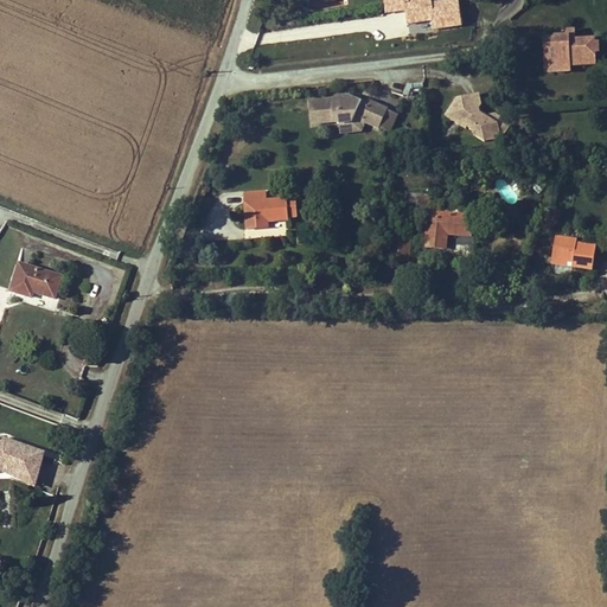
[(372,10),(370,0),(347,0),(349,12),(372,10)]
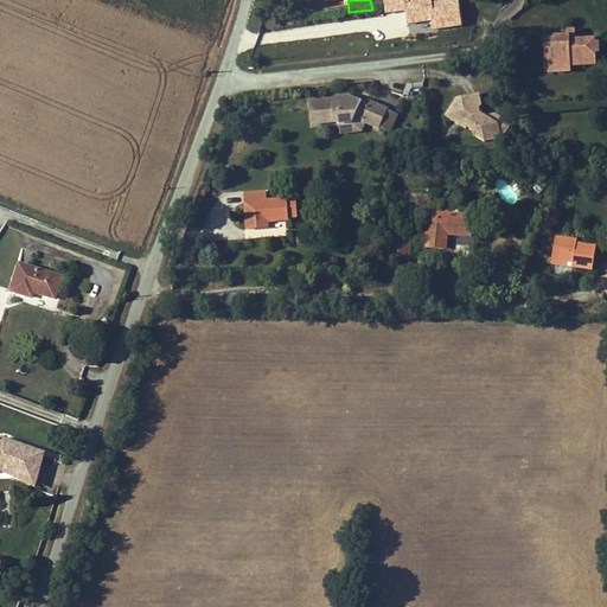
[(406,10),(408,33),(462,26),(459,0),(430,4),(429,0),(414,0),(408,1),(407,0),(384,0),(387,12),(406,10)]
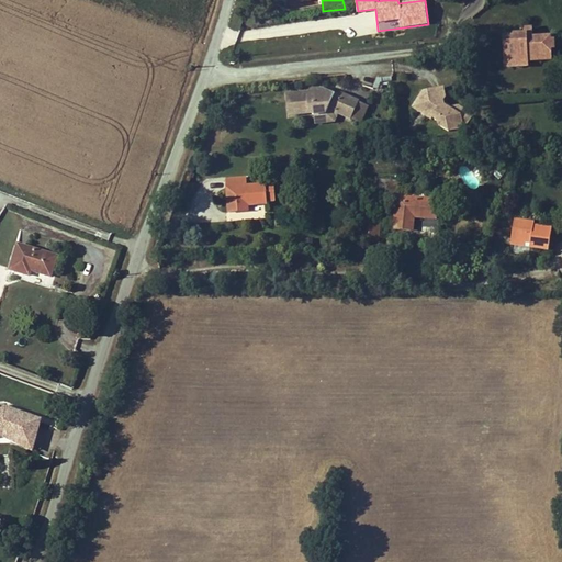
[(551,49),(551,42),(551,37),(534,38),(527,38),(527,34),(526,34),(515,35),(515,37),(505,37),(506,58),(527,58),(527,62),(528,62),(551,60),(551,49)]
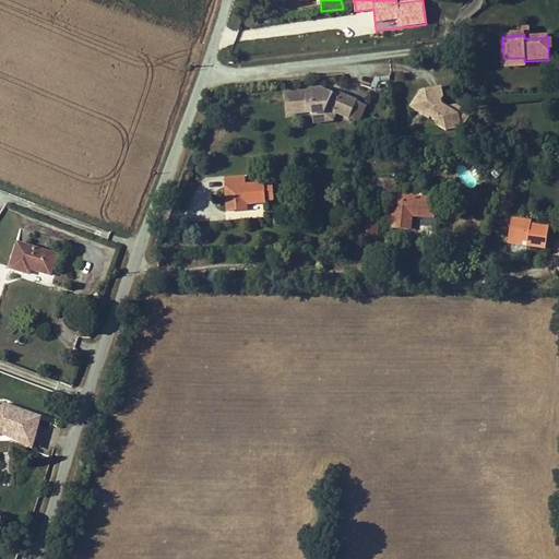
[(525,66),(525,61),(524,61),(524,58),(503,58),(503,67),(525,66)]
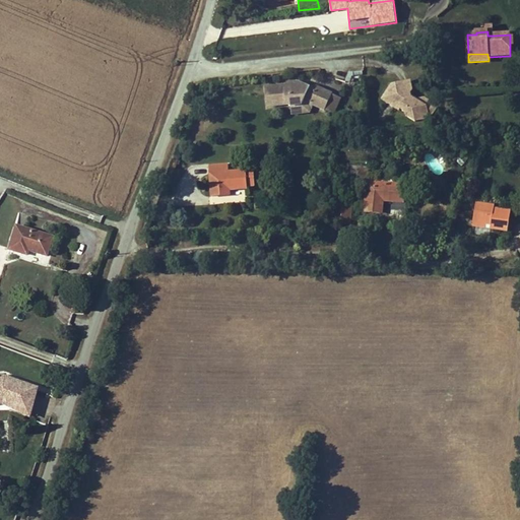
[(411,91),(409,81),(400,83),(402,91),(406,94),(410,93),(411,91)]
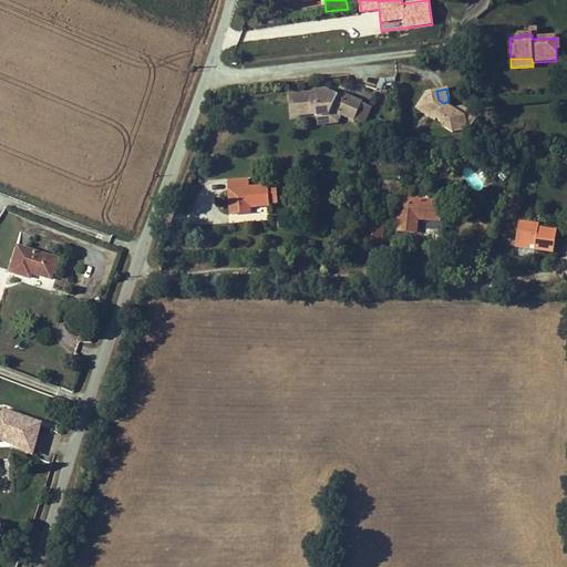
[(313,114),(318,116),(329,115),(332,107),(339,110),(340,114),(341,114),(341,115),(348,117),(353,121),(354,119),(362,102),(344,95),(342,99),(325,91),(313,91),(313,93),(290,95),(292,116),(313,114)]
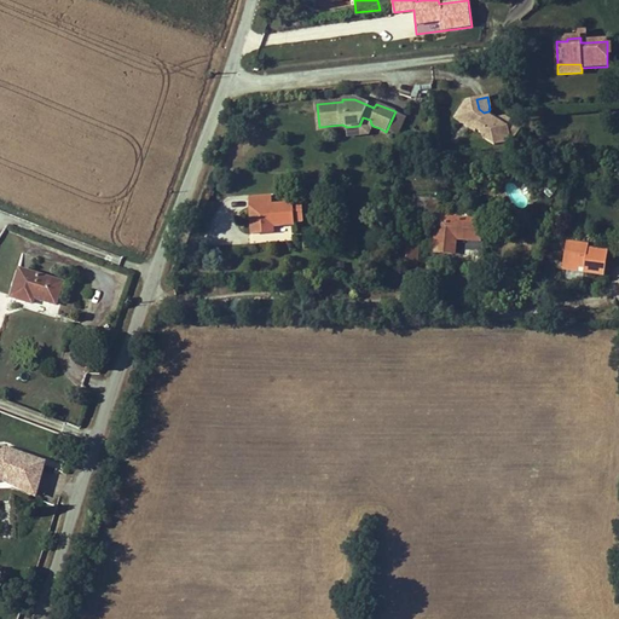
[(508,128),(510,125),(512,121),(505,117),(495,120),(490,117),(489,111),(484,113),(479,109),(476,99),(467,102),(456,119),(476,132),(476,131),(482,134),(484,138),(495,145),(507,143),(510,138),(508,128)]
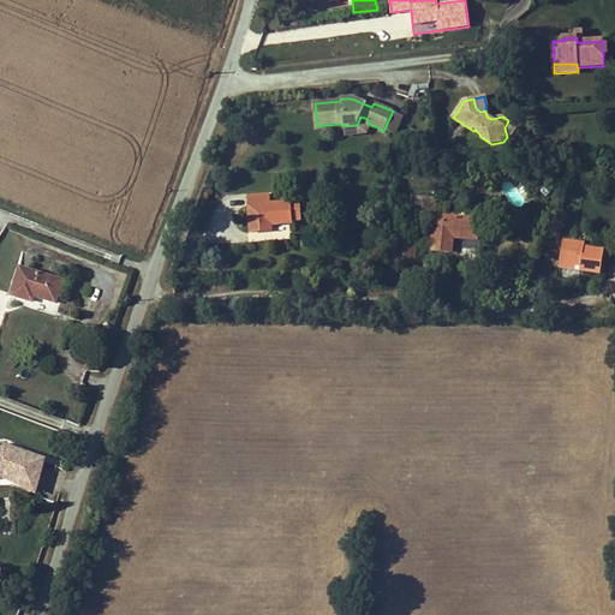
[(395,133),(402,117),(393,111),(384,129),(395,133)]
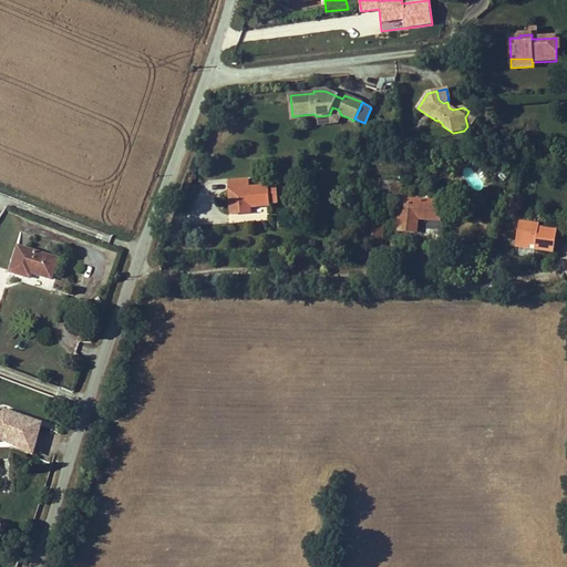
[(341,115),(341,114),(340,114),(339,110),(332,107),(329,115),(318,116),(319,124),(338,122),(341,115)]
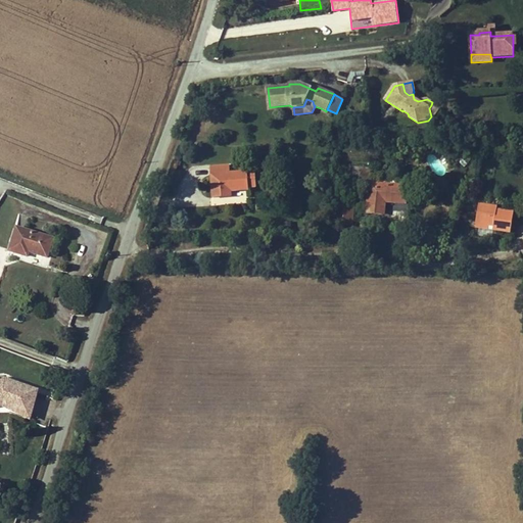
[(438,110),(431,105),(429,108),(431,116),(428,121),(433,119),(438,110)]
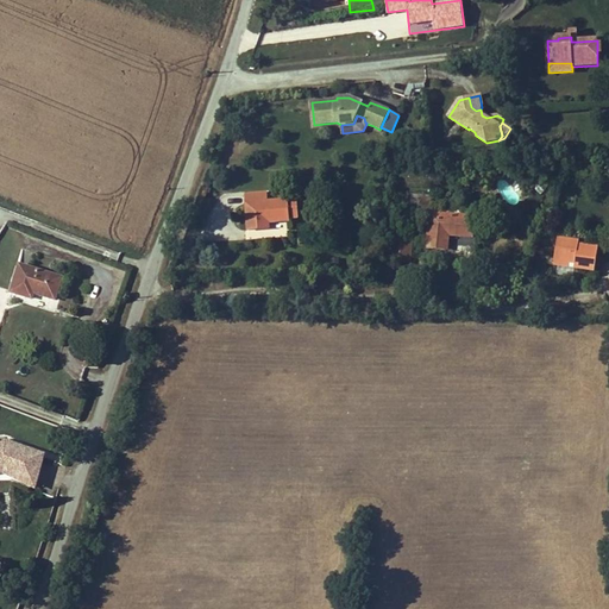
[(541,186),(528,173),(522,180),(535,192),(541,186)]
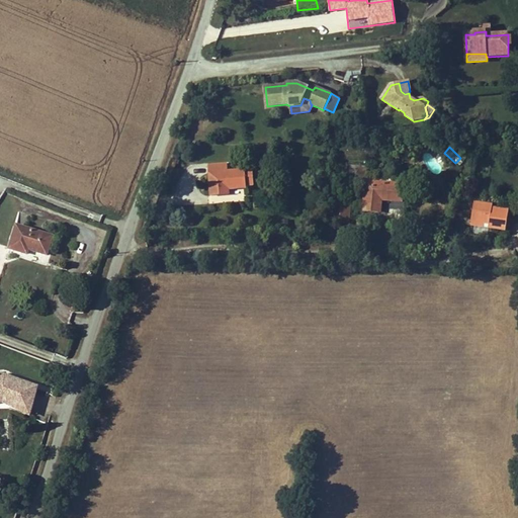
[(467,165),(461,159),(456,164),(462,171),(467,165)]
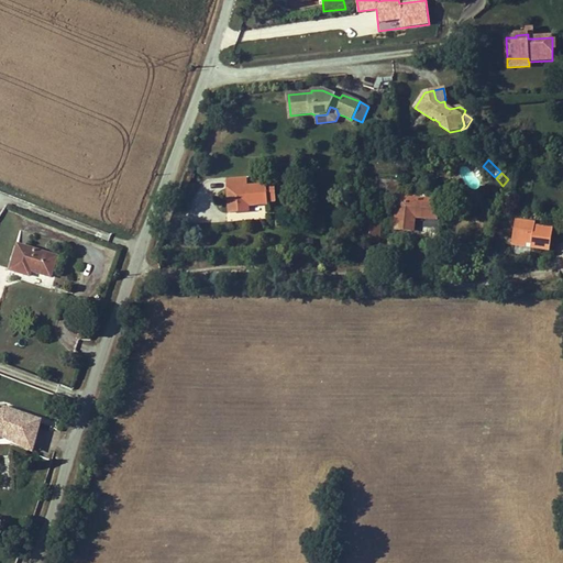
[(267,205),(266,186),(247,187),(246,178),(228,179),(230,213),(247,211),(247,206),(267,205)]
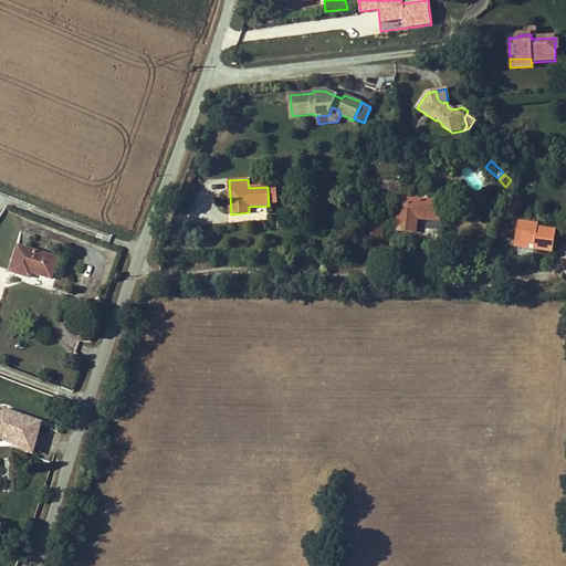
[(440,223),(442,205),(402,200),(398,232),(416,234),(418,220),(440,223)]
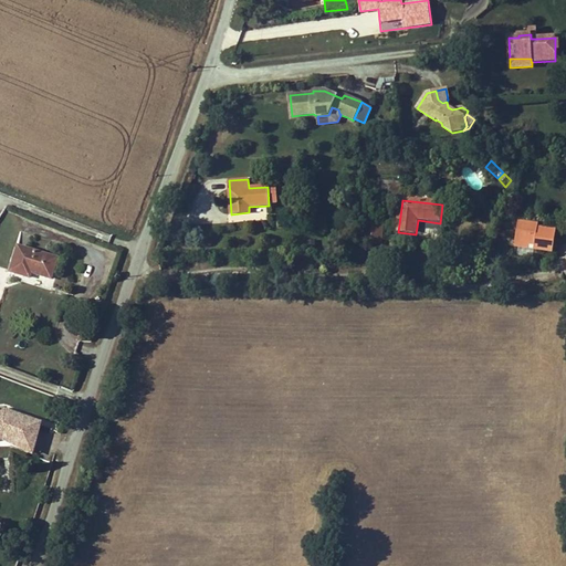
[(380,245),(384,216),(366,215),(363,243),(380,245)]
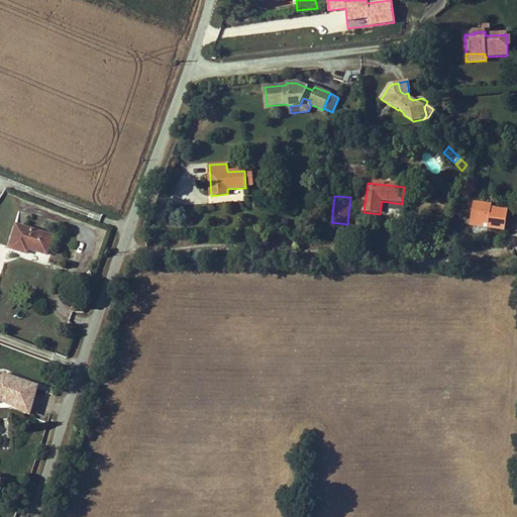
[(506,230),(509,211),(492,208),(492,205),(474,203),(472,220),(489,223),(488,227),(506,230)]
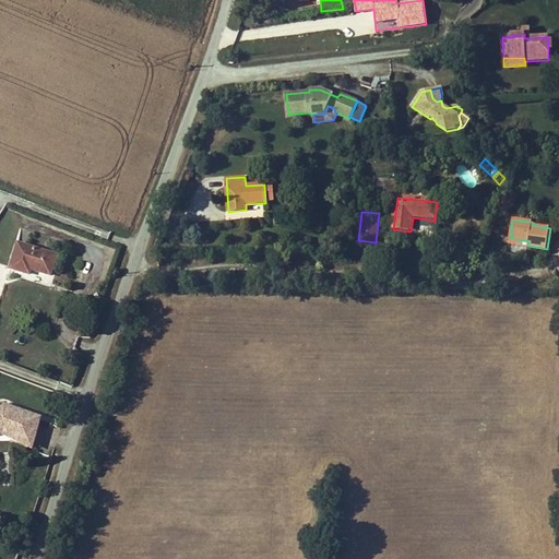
[(55,256),(16,244),(9,269),(27,274),(30,266),(34,268),(33,271),(48,275),(55,256)]
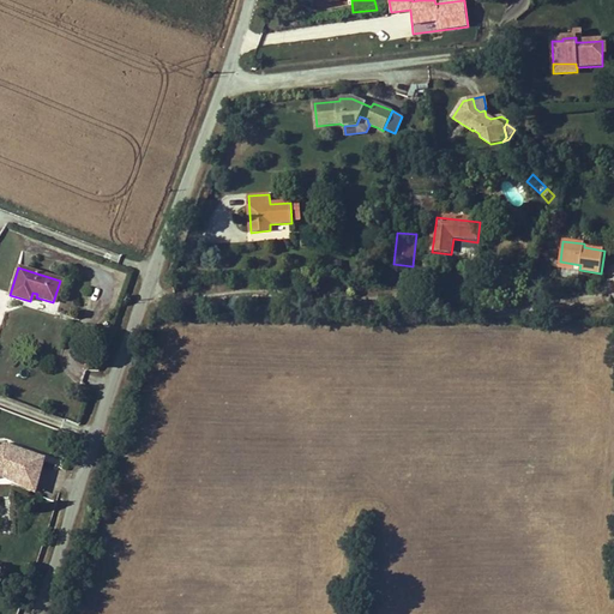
[(32,485),(41,459),(7,447),(4,452),(0,452),(0,476),(10,480),(11,477),(32,485)]
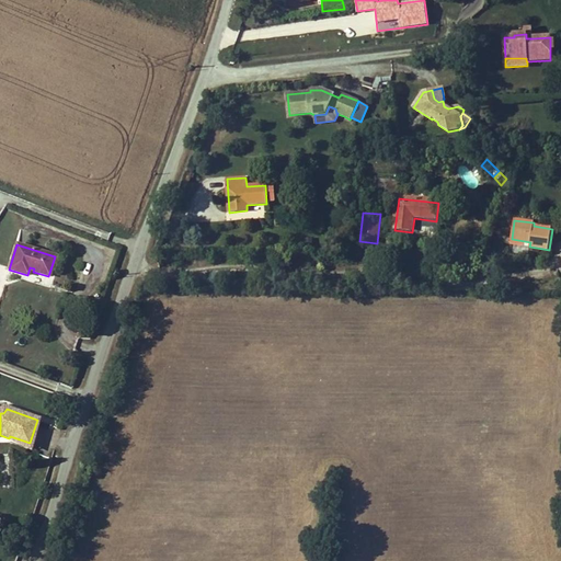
[(30,443),(10,436),(9,438),(8,443),(27,449),(30,443)]
